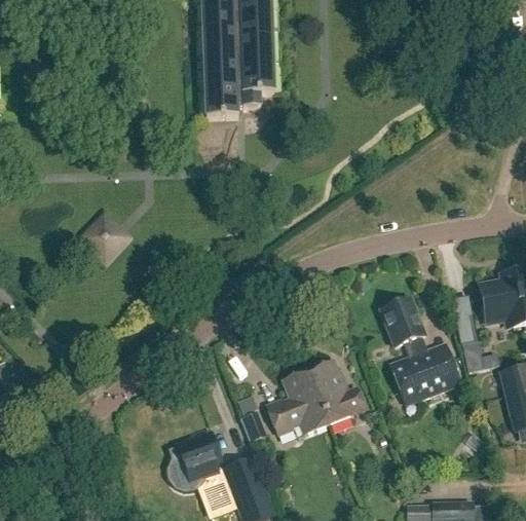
[(199,0),(203,120),(239,119),(238,111),(262,111),(261,97),(274,96),(270,0),(199,0)]
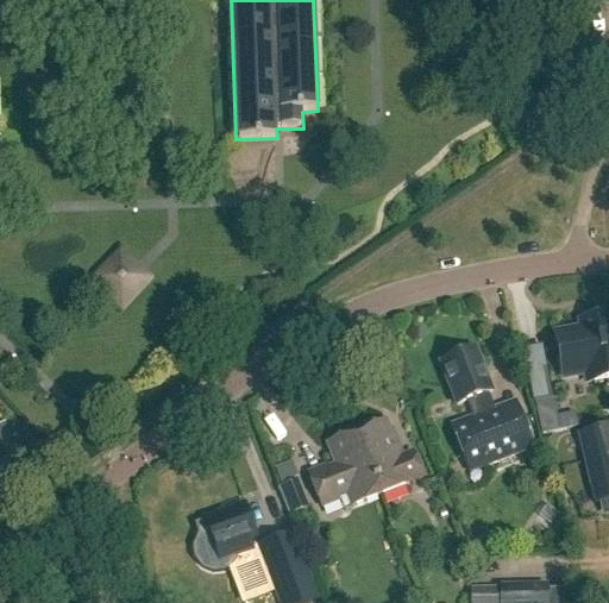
[(136,261),(119,245),(87,280),(123,311),(154,276),(144,268),(136,261)]
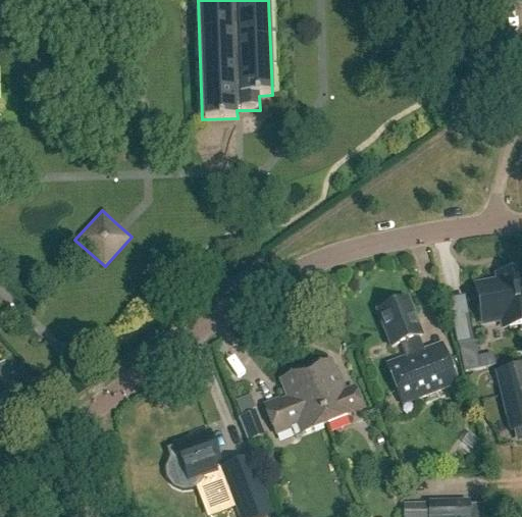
[(521,267),(510,270),(520,320),(521,319),(521,267)]
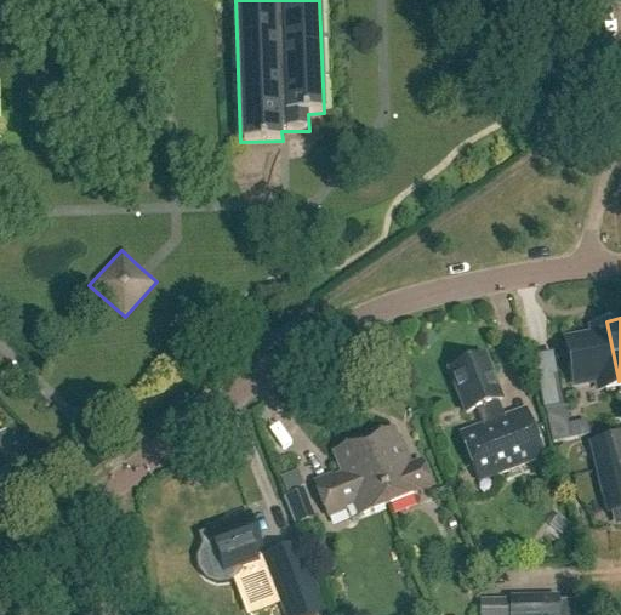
[(619,381),(607,322),(600,323),(602,330),(567,336),(570,360),(568,362),(571,376),(574,376),(574,381),(614,373),(616,381),(619,381)]
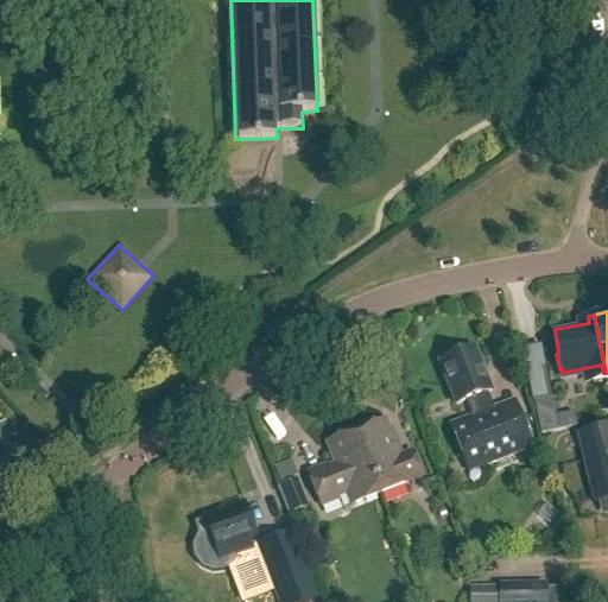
[(492,405),(486,388),(488,387),(473,347),(441,359),(456,399),(467,395),(473,412),(451,420),(469,468),(532,444),(520,414),(505,420),(499,403),(492,405)]
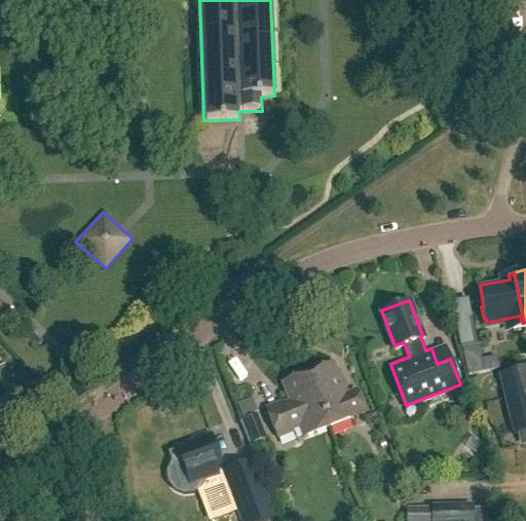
[(477,342),(460,345),(466,373),(483,370),(477,342)]
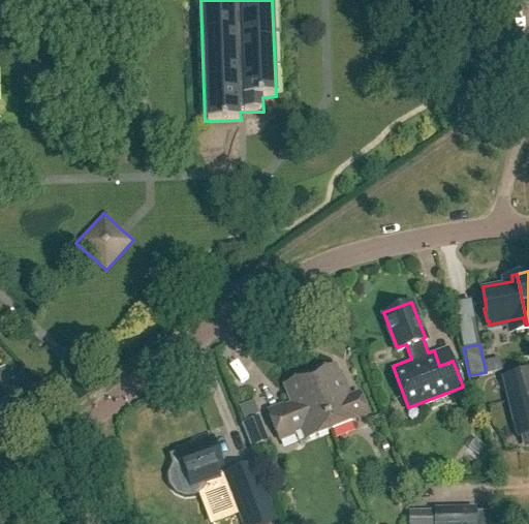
[(309,372),(331,426),(355,415),(354,414),(367,410),(359,389),(346,394),(343,384),(346,383),(340,369),(337,370),(334,362),(309,372)]
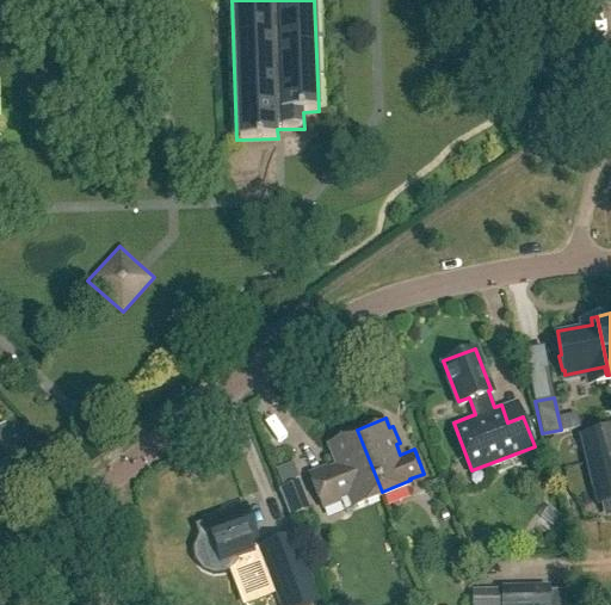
[(0,476),(2,480),(29,458),(12,437),(16,433),(5,420),(0,424),(0,476)]
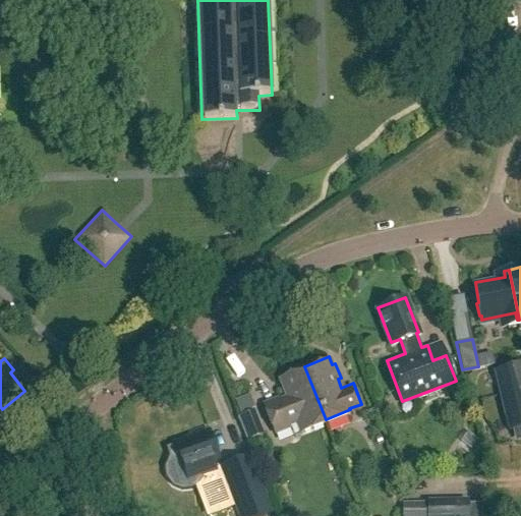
[(520,361),(495,368),(509,428),(520,424),(520,361)]
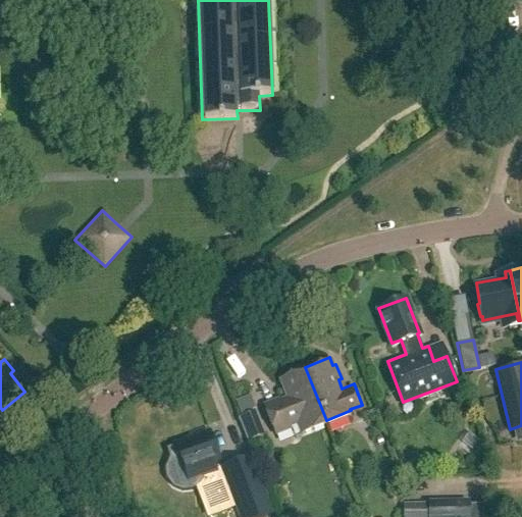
[(302,429),(326,420),(305,367),(280,376),(290,400),(281,403),(279,396),(264,402),(275,429),(291,424),(290,421),(298,418),(302,429)]
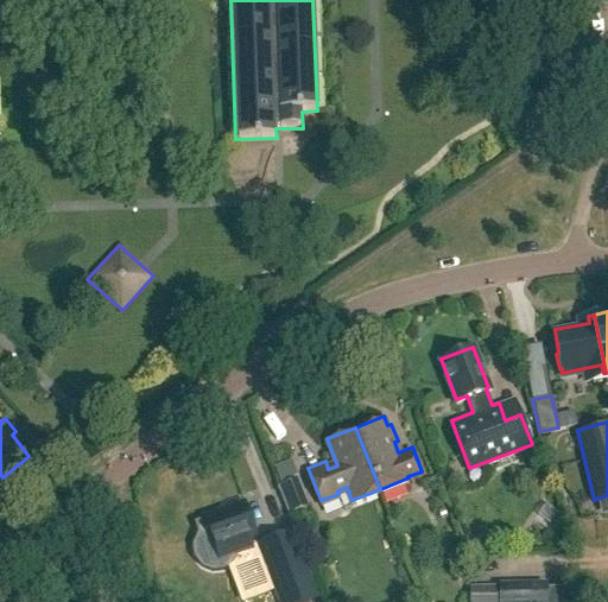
[(287,509),(308,502),(296,475),(277,482),(287,509)]
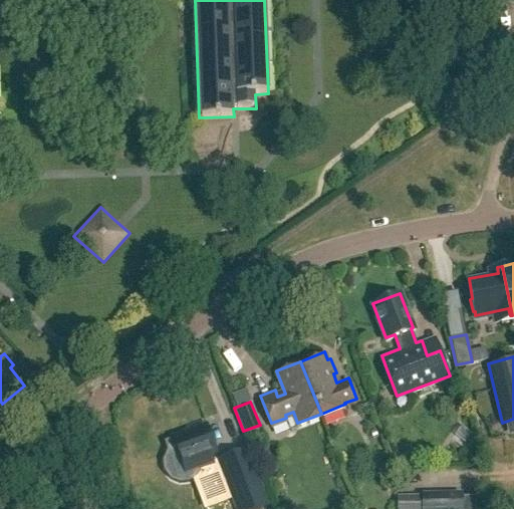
[(180,480),(190,478),(198,472),(200,468),(211,464),(207,452),(216,448),(207,422),(173,435),(174,439),(166,442),(168,448),(164,457),(165,468),(171,476),(180,480)]
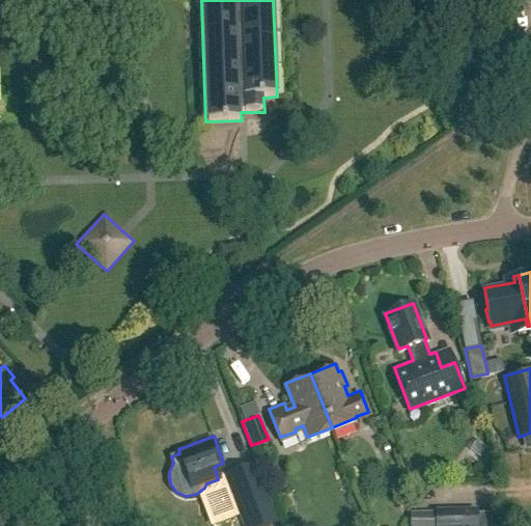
[(256,459),(224,472),(245,525),(259,525),(280,519),(256,459)]
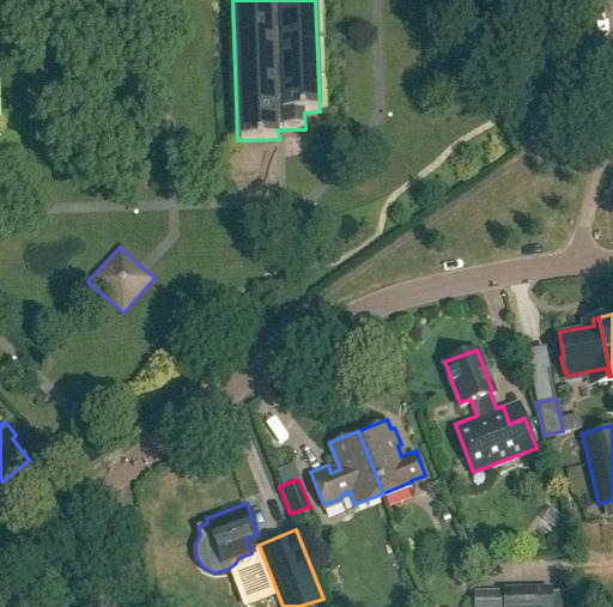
[(550,606),(551,583),(502,584),(502,587),(502,606),(550,606)]
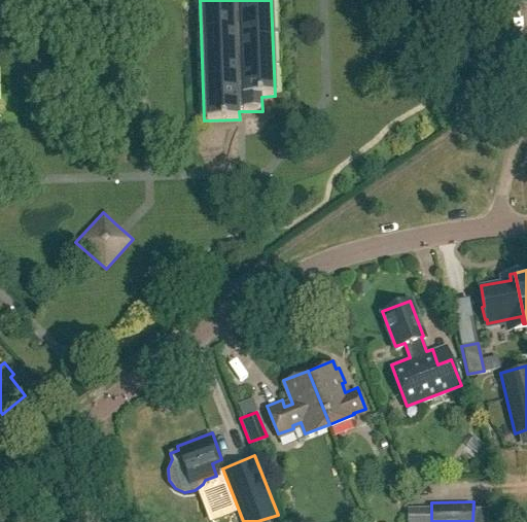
[(407,521),(431,521),(431,505),(407,506),(407,521)]
